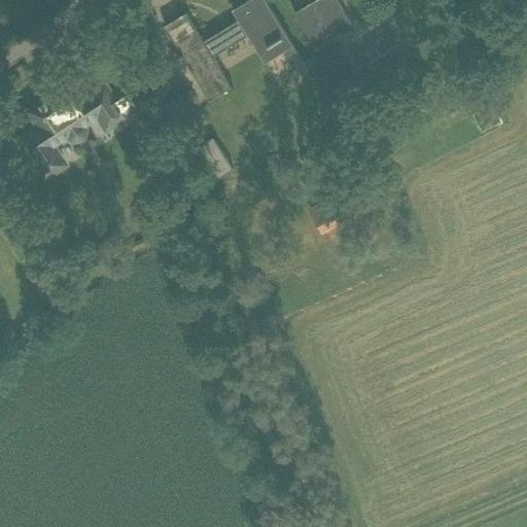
[(286,34),(268,2),(266,0),(247,0),(233,9),(240,23),(205,44),(186,12),(164,26),(174,43),(207,99),(227,88),(209,57),(243,36),(253,54),(258,50),(265,61),(292,43),(286,34)]
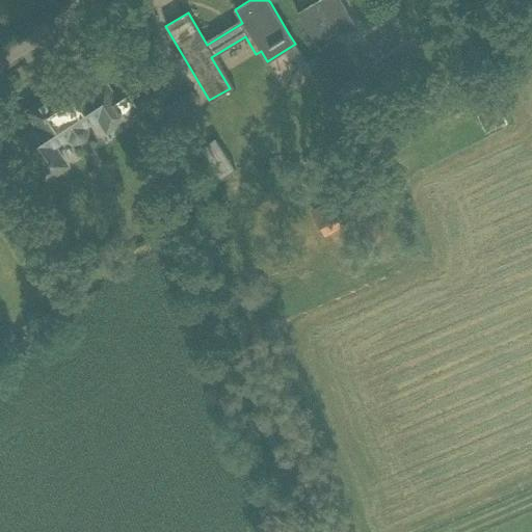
[(355,23),(341,0),(320,0),(312,5),(331,37),(355,23)]
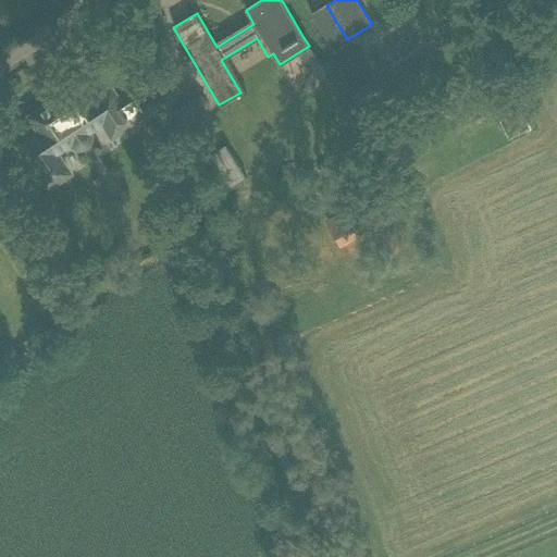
[(327,77),(343,70),(336,57),(321,65),(327,77)]
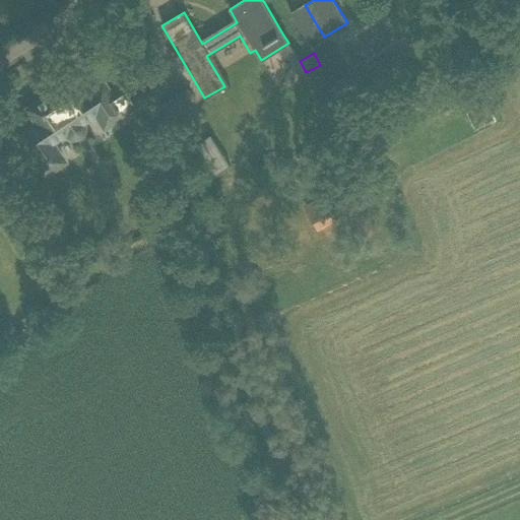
[(299,61),(278,63),(281,82),(302,80),(299,61)]
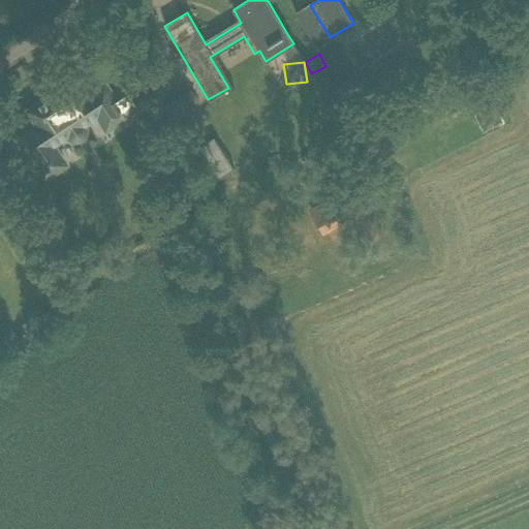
[(25,147),(23,148),(28,155),(44,180),(67,163),(56,145),(65,138),(67,141),(70,142),(73,143),(76,142),(80,141),(82,139),(84,136),(86,134),(87,131),(87,128),(86,125),(95,119),(103,132),(117,124),(118,126),(145,109),(127,81),(107,93),(101,83),(83,95),(72,80),(56,91),(54,89),(40,97),(42,99),(25,111),(35,126),(29,130),(35,139),(25,147)]
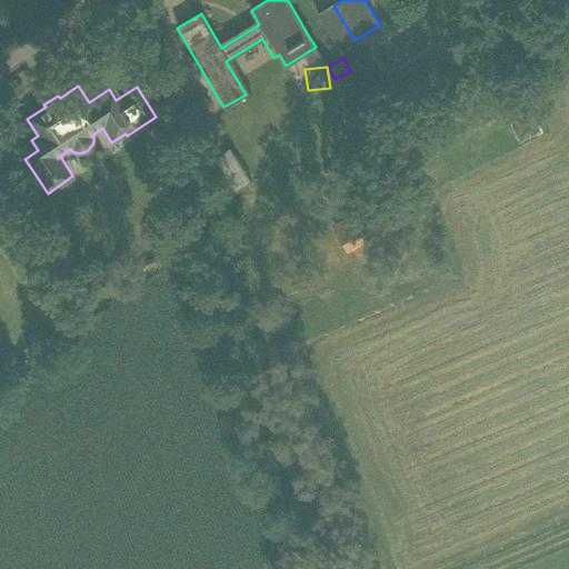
[(348,252),(397,225),(382,198),(333,226),(348,252)]
